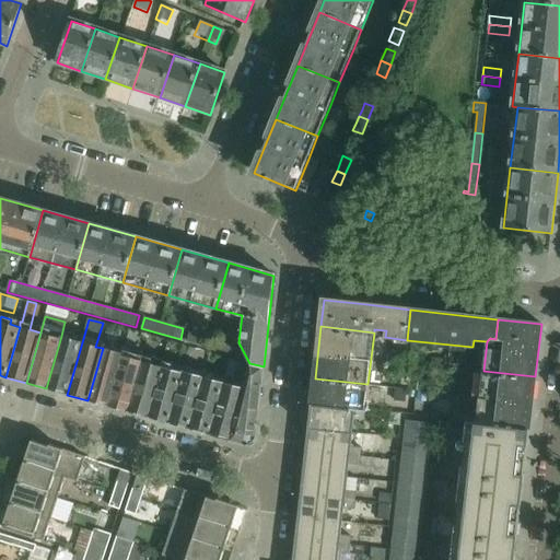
[(235,342),(190,330),(187,341),(233,354),(235,342)]
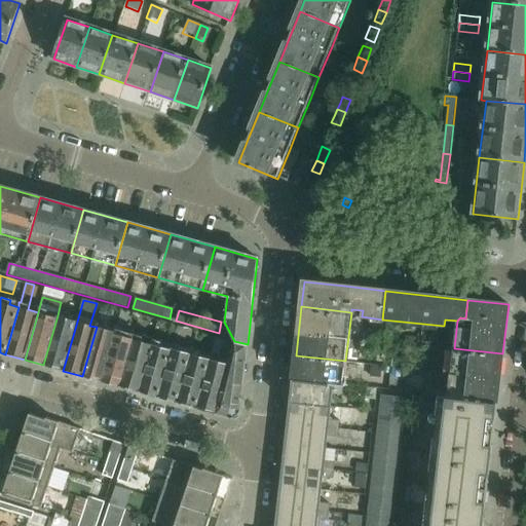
[(63,371),(77,322),(58,315),(43,365),(63,371)]
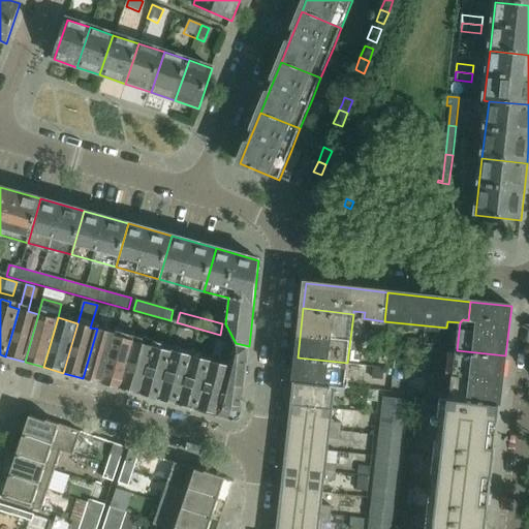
[(97,329),(83,378),(102,383),(116,335),(97,329)]
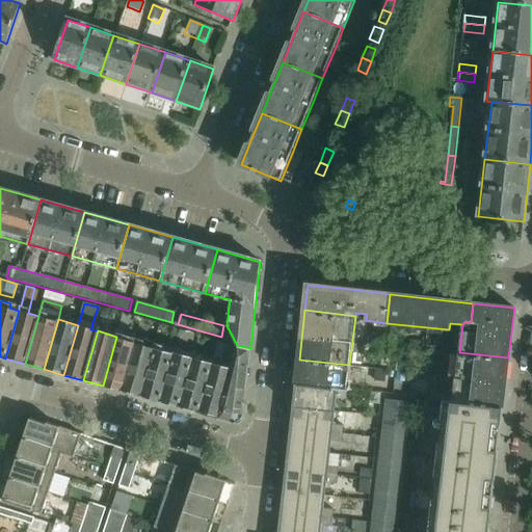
[(116,337),(103,386),(121,391),(134,343),(124,341),(126,335),(117,333),(116,337)]
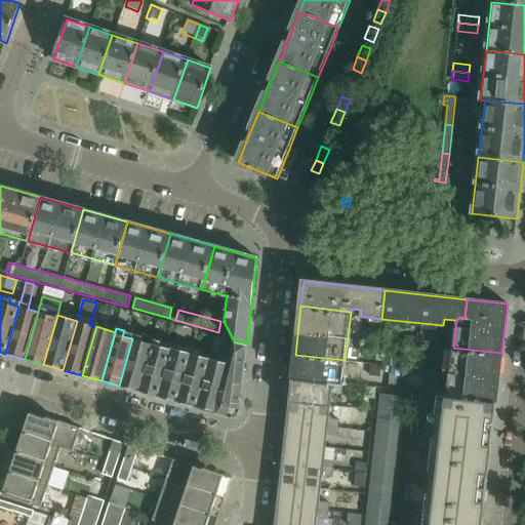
[(133,332),(132,338),(119,386),(139,392),(152,344),(142,341),(144,335),(133,332)]
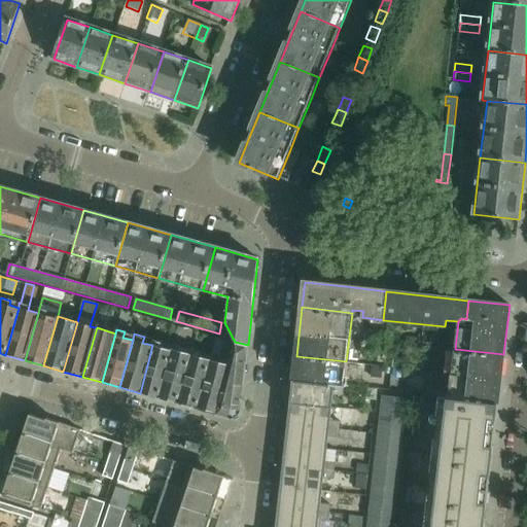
[(154,340),(152,345),(140,393),(160,398),(172,351),(161,348),(163,342),(154,340)]
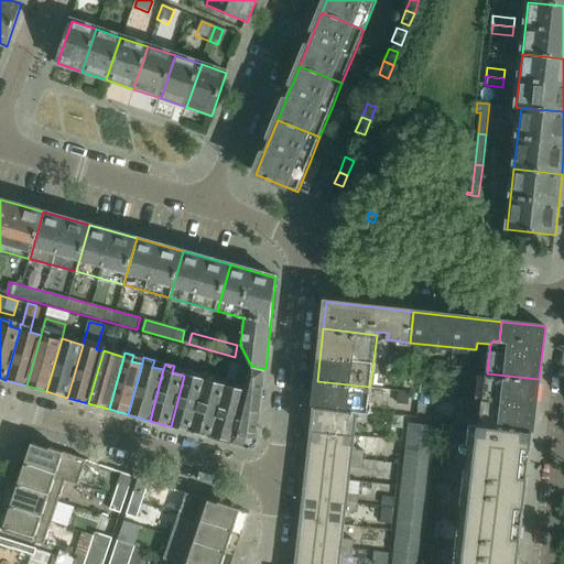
[(246,364),(238,389),(245,390),(251,366),(246,364)]
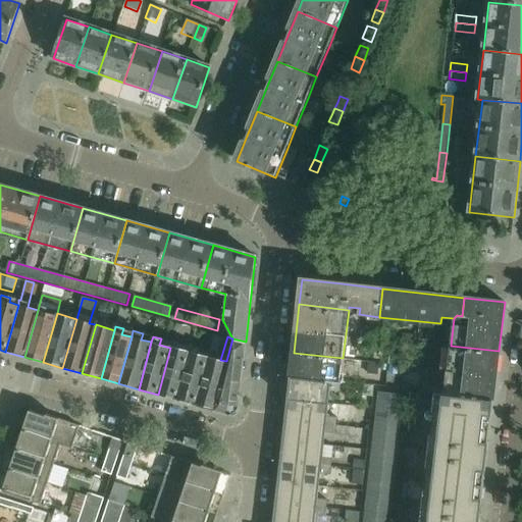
[(232,338),(226,361),(213,410),(231,415),(238,411),(246,342),(232,338)]
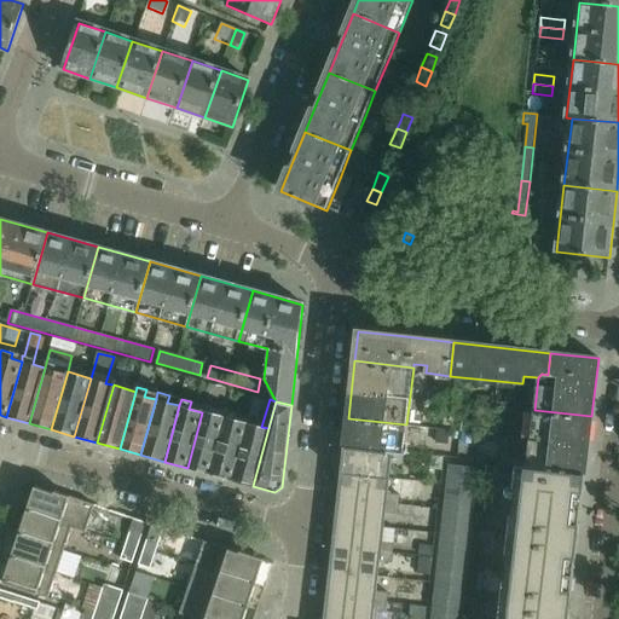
[(202,412),(187,468),(209,474),(226,416),(203,410),(202,412)]
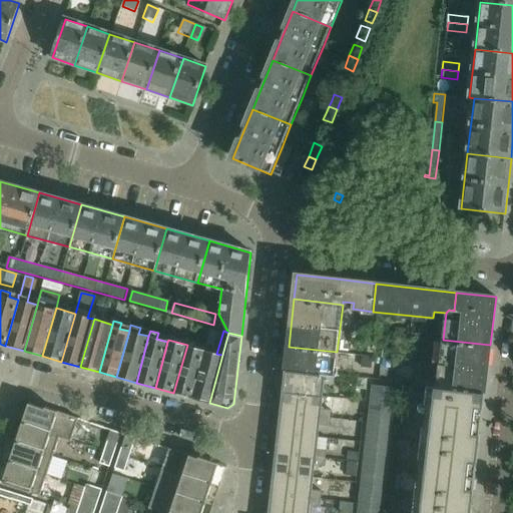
[(490,345),(443,340),(437,387),(485,393),(490,345)]
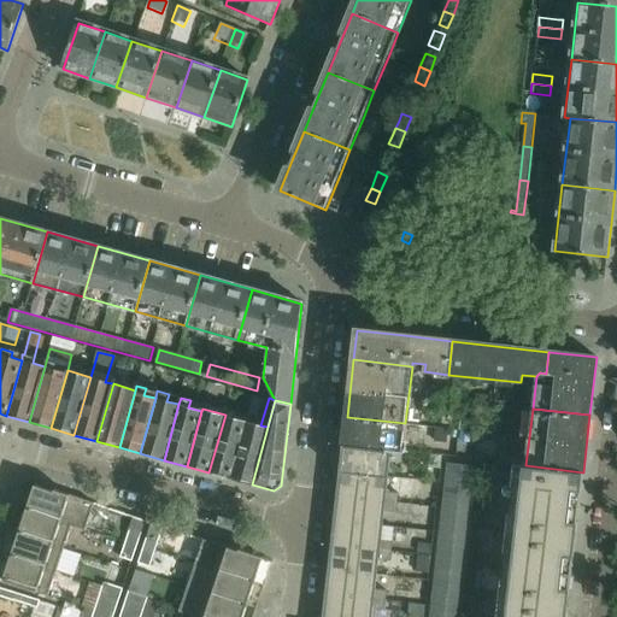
[(225,415),(209,472),(230,480),(247,422),(225,415)]
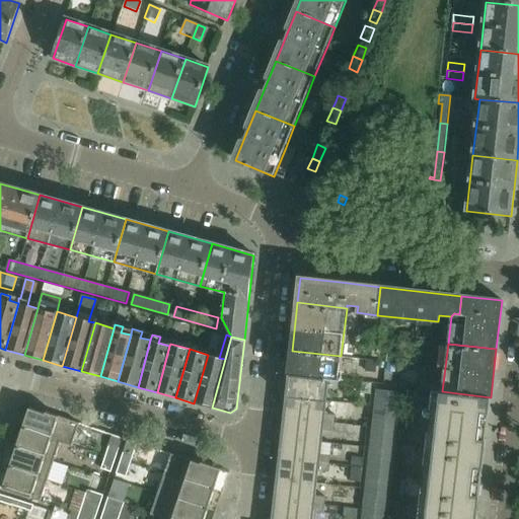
[(341,356),(292,351),(289,375),(339,380),(341,356)]
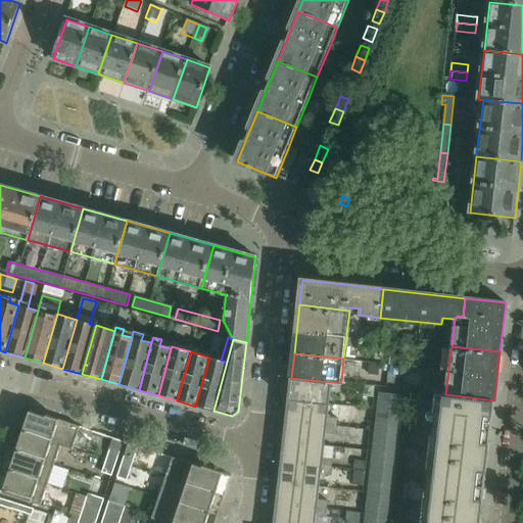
[(390,355),(389,365),(398,366),(399,357),(390,355)]
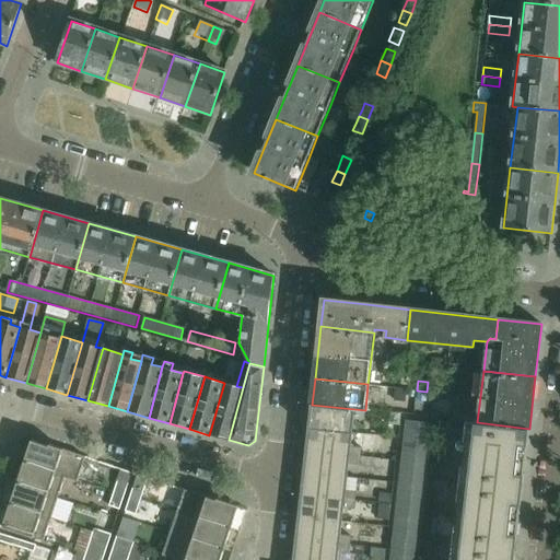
[(224,383),(209,435),(229,440),(243,387),(236,386),(224,383)]
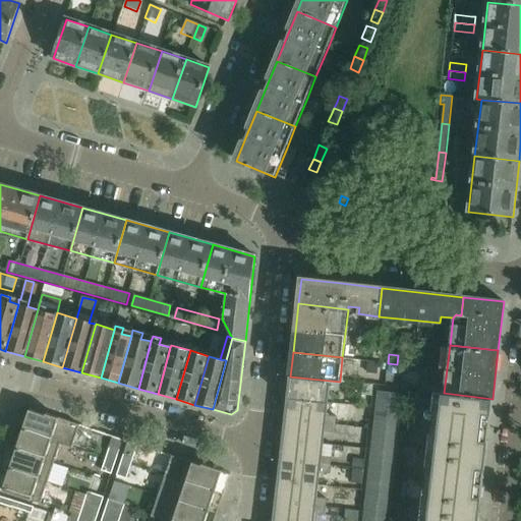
[(367,362),(365,373),(378,374),(379,363),(367,362)]
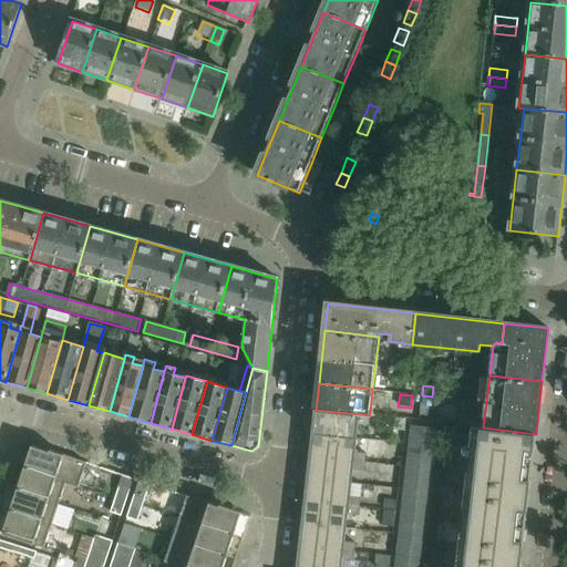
[(423,397),(422,405),(431,406),(432,398),(423,397)]
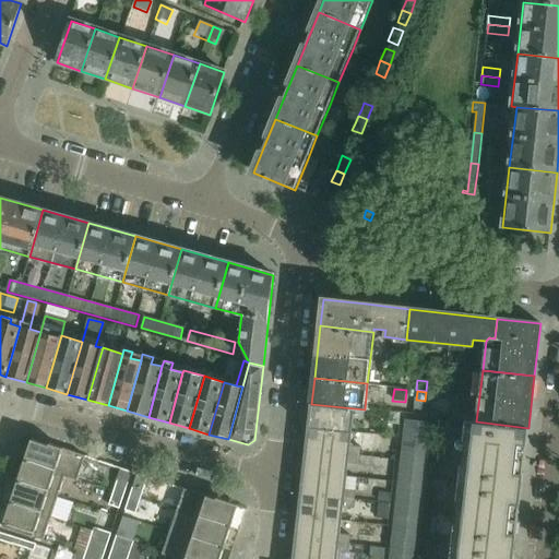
[(365,409),(311,404),(308,428),(353,433),(354,420),(365,421),(366,409),(365,409)]
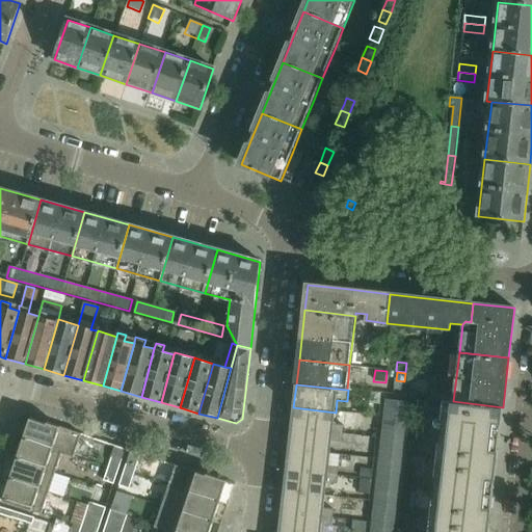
[(370,393),(369,403),(379,404),(379,394),(370,393)]
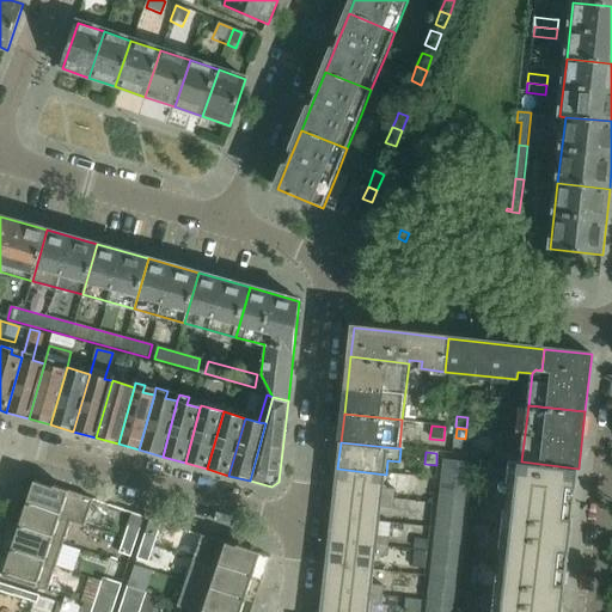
[(445,460),(442,482),(457,483),(459,463),(445,460)]
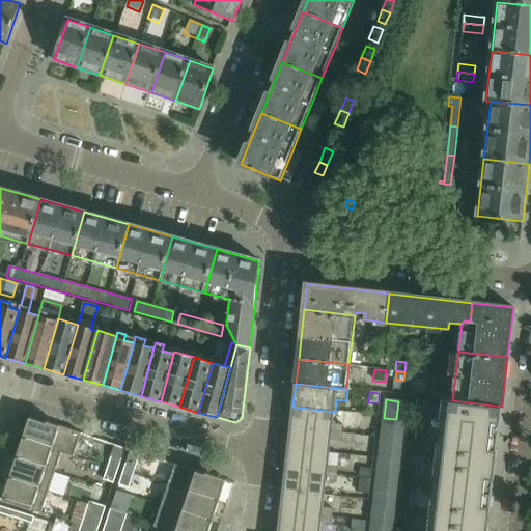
[(502,407),(452,400),(449,400),(449,401),(442,400),(440,419),(442,419),(440,442),(438,442),(434,475),(436,476),(432,499),(430,499),(426,530),(487,530),(488,523),(488,522),(494,480),(494,479),(502,407)]
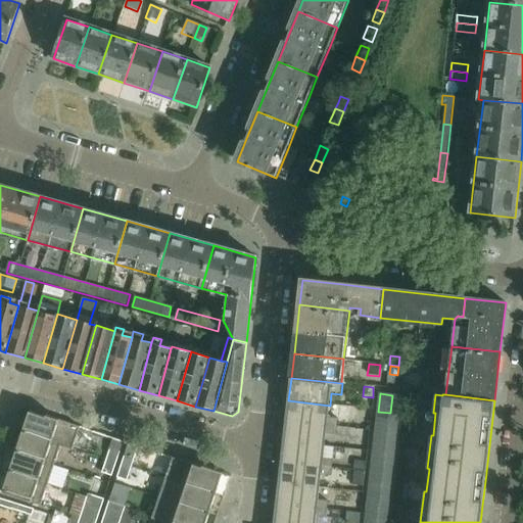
[(405,396),(392,395),(390,413),(402,415),(405,396)]
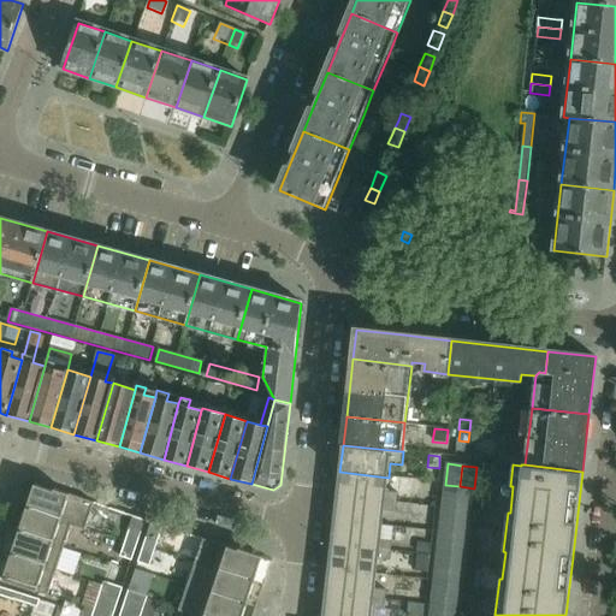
[(389,478),(339,472),(337,496),(397,503),(398,493),(386,492),(389,478)]
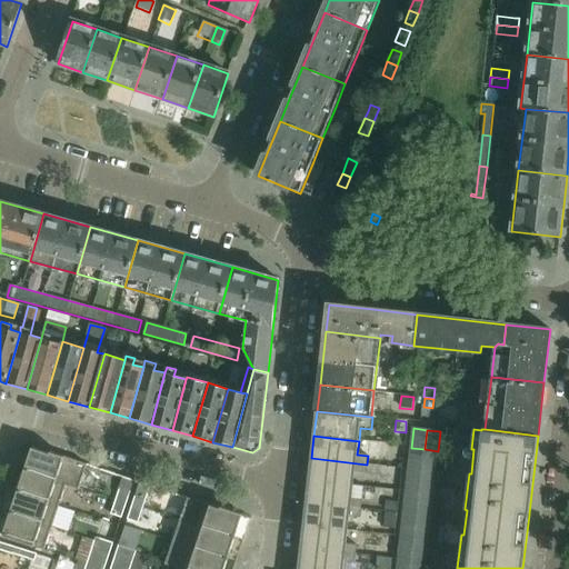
[(32,448),(25,470),(67,485),(67,487),(79,490),(88,465),(51,452),(50,455),(32,448)]
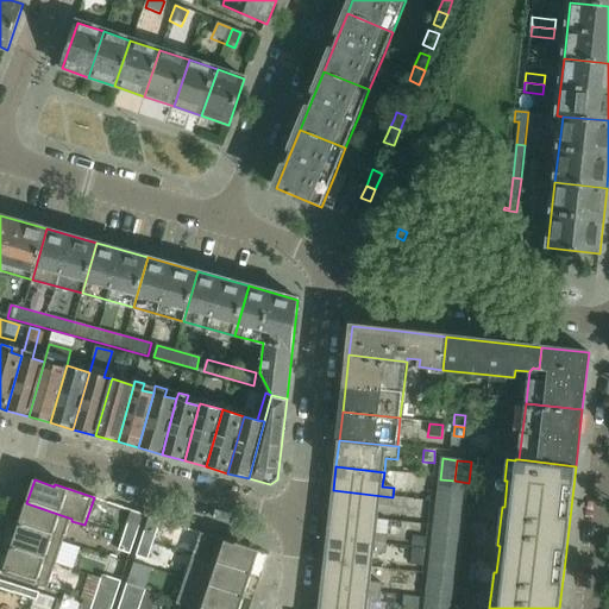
[(454,481),(440,479),(438,501),(452,502),(454,481)]
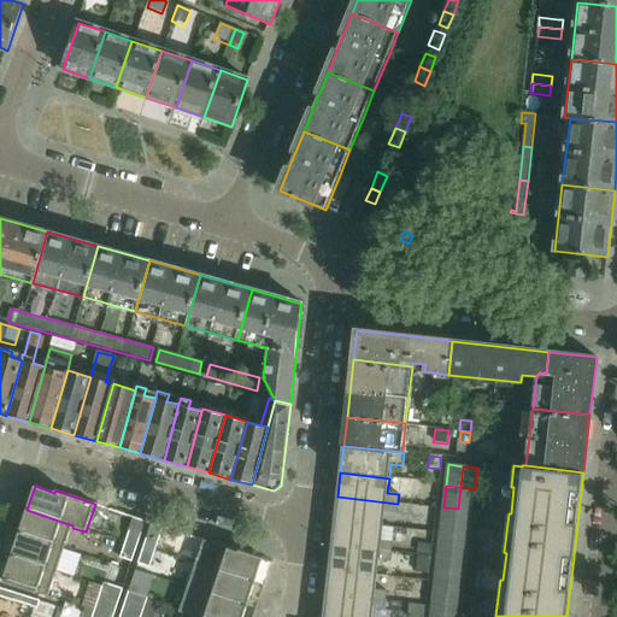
[(475,489),(460,487),(458,509),(472,510),(475,489)]
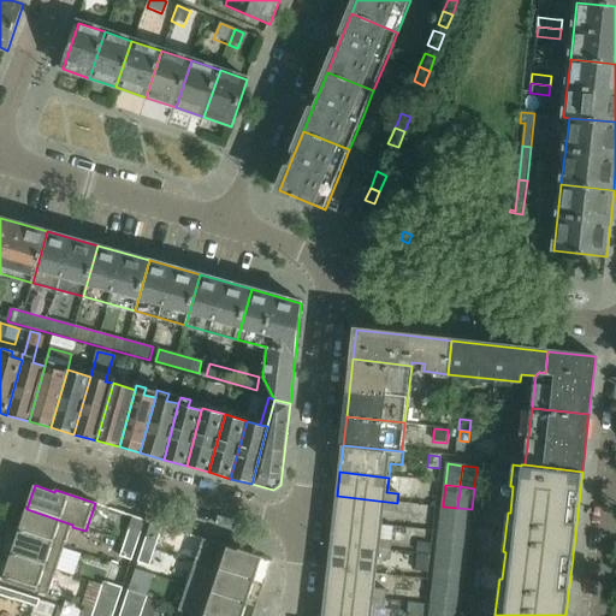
[(397,503),(337,496),(335,521),(383,526),(384,511),(396,513),(397,503)]
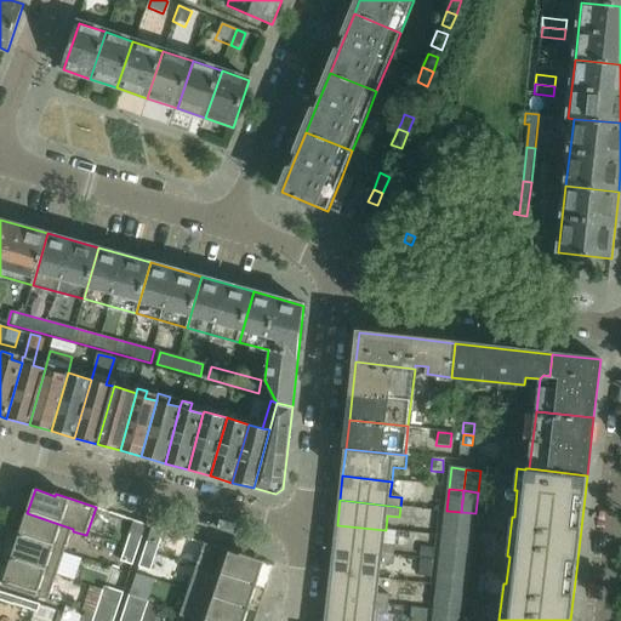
[(461,512),(446,511),(444,531),(459,533),(461,512)]
